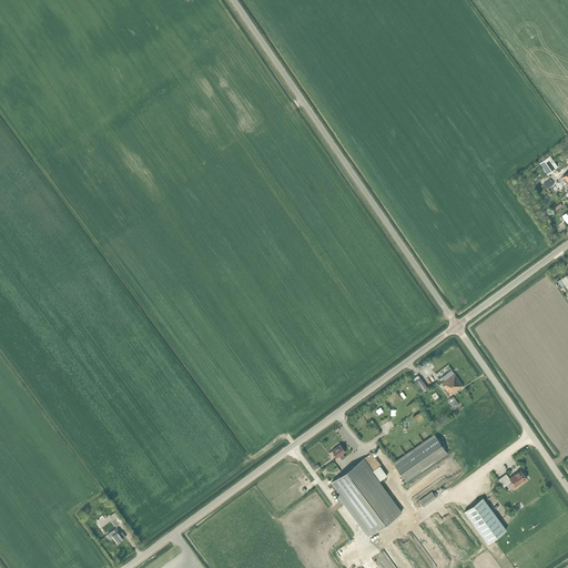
[(548,156),(540,163),(548,174),(557,168),(548,156)]
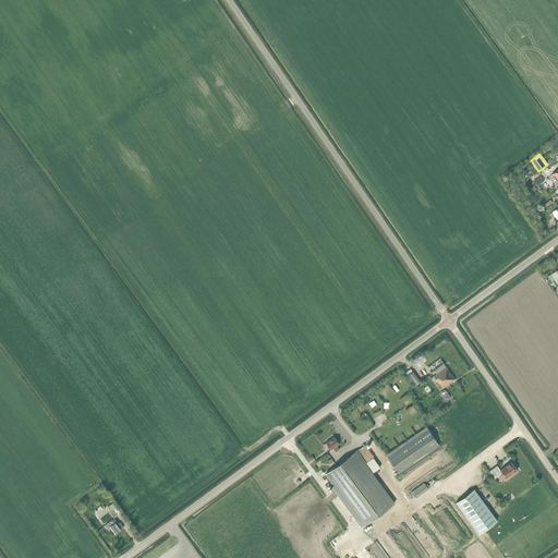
[(541,177),(534,181),(537,185),(544,181),(541,177)]
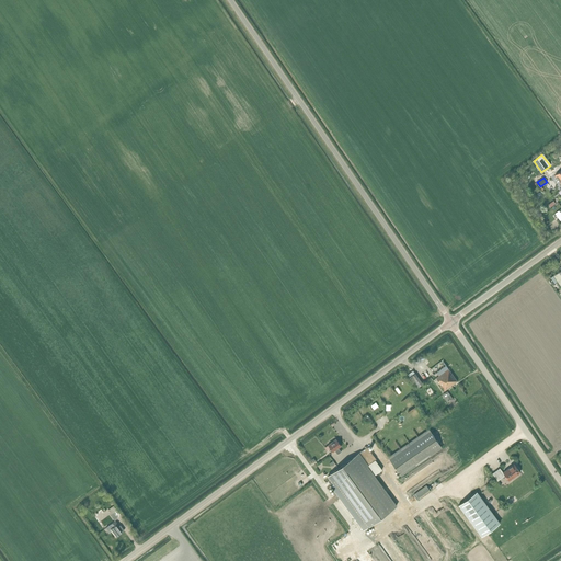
[(560,271),(551,278),(554,283),(558,281),(560,285),(560,271)]
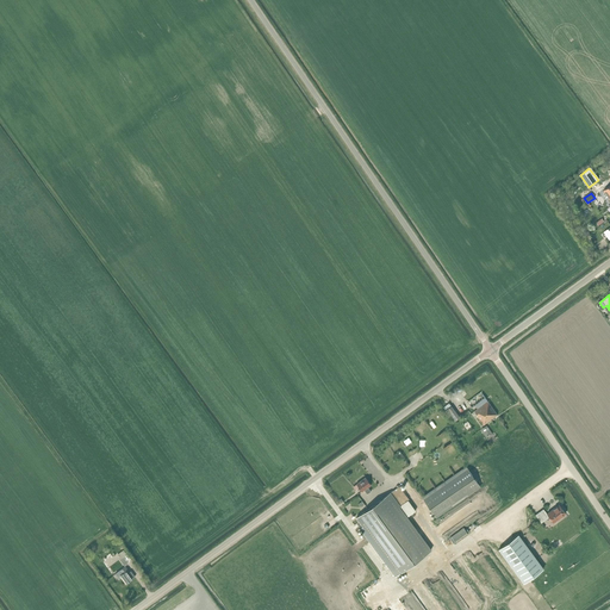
[(464,397),(472,408),(485,398),(478,387),(464,397)]
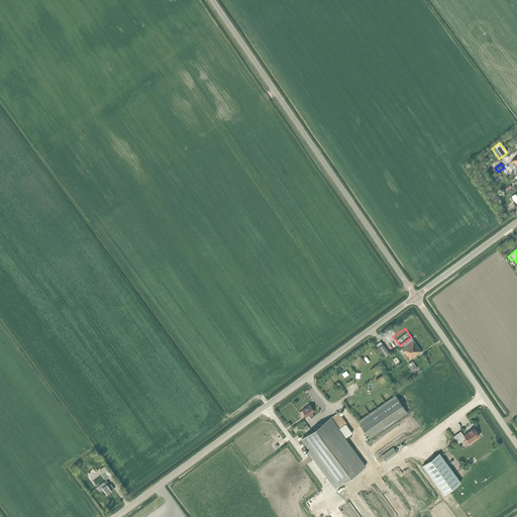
[(421,351),(413,340),(402,348),(409,359),(421,351)]
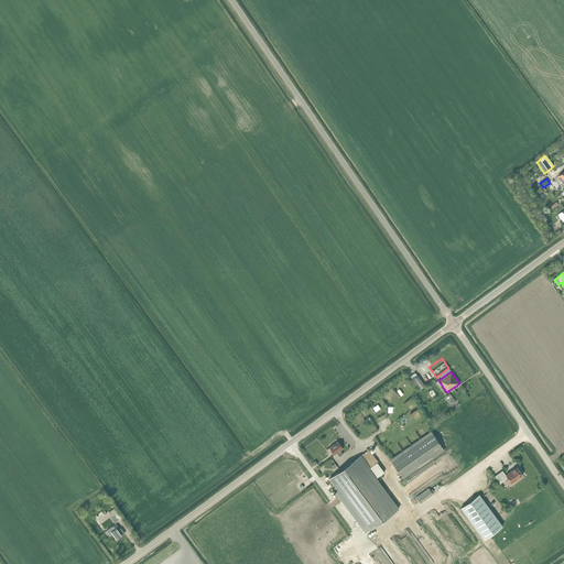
[(418,376),(411,379),(419,390),(424,386),(418,376)]
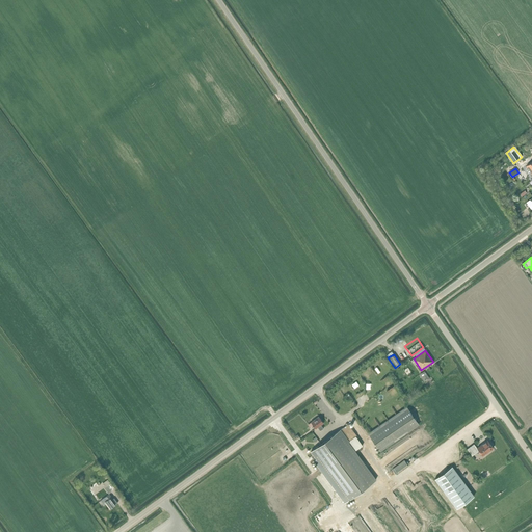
[(424,371),(419,374),(424,381),(429,378),(424,371)]
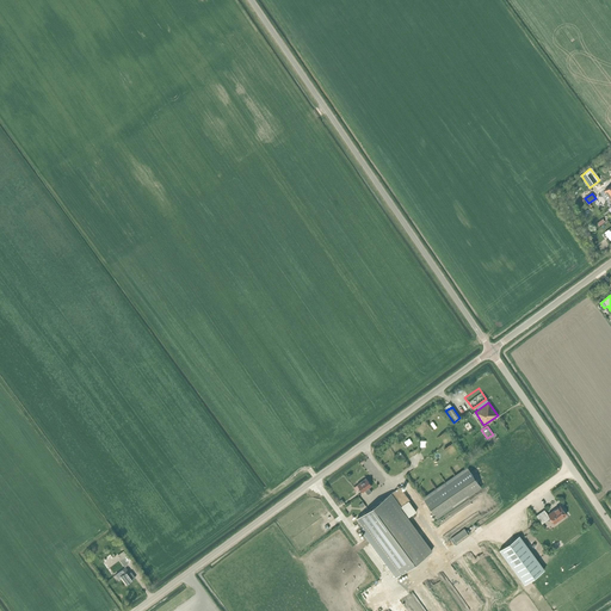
[(468,467),(423,498),(437,518),(482,487),(468,467)]
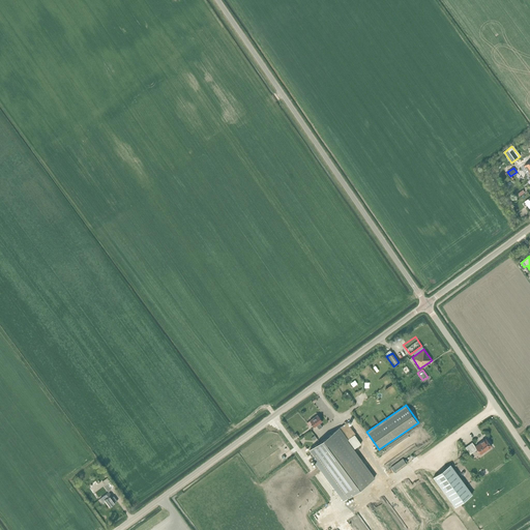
[(317,415),(310,420),(315,427),(316,425),(319,429),(322,427),(319,423),(322,421),(317,415)]
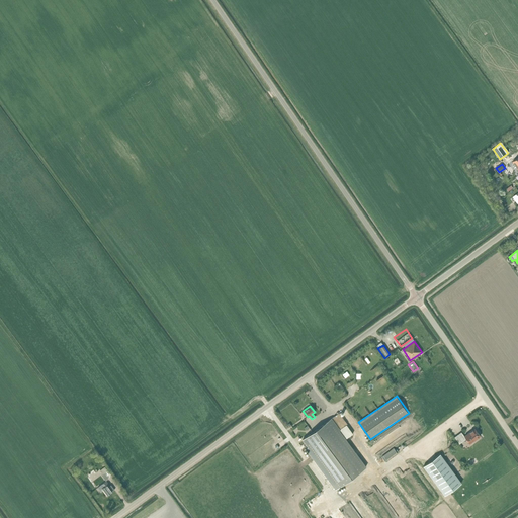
[(339,413),(303,439),(305,443),(308,447),(306,449),(312,456),(314,455),(332,481),(330,482),(336,490),(366,466),(363,463),(359,466),(342,442),(353,434),(346,424),(347,424),(339,413)]
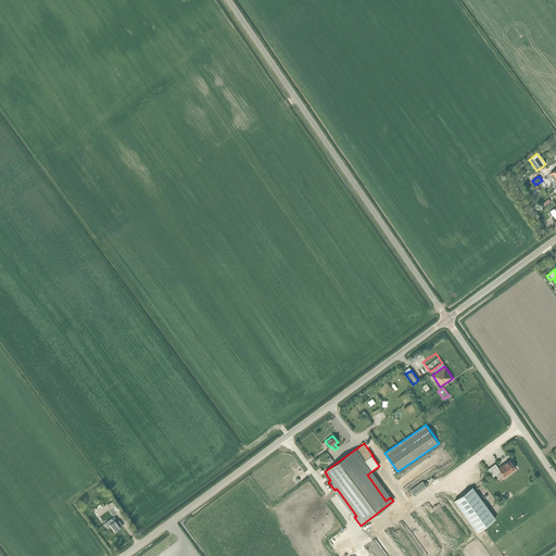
[(505,476),(516,468),(509,460),(498,468),(505,476)]
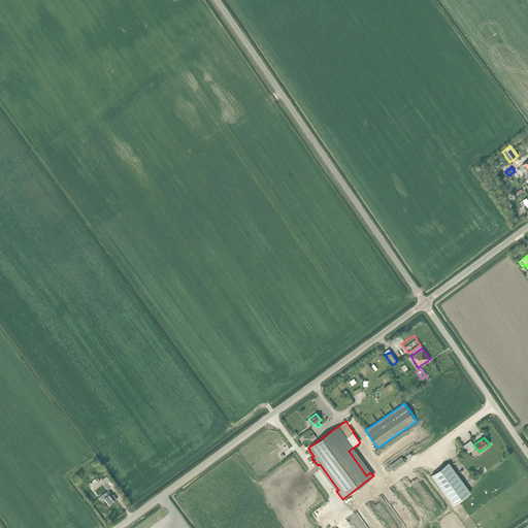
[(467,443),(464,446),(468,452),(472,450),(467,443)]
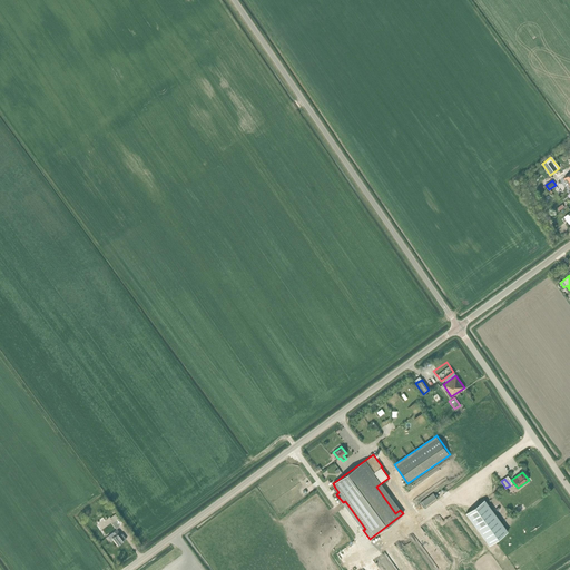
[(433,493),(421,502),(424,509),(438,499),(433,493)]
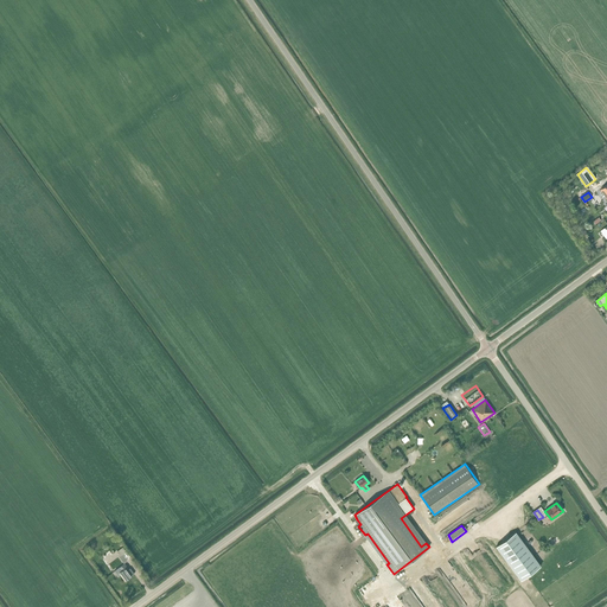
[(541,566),(516,532),(497,547),(522,580),(541,566)]
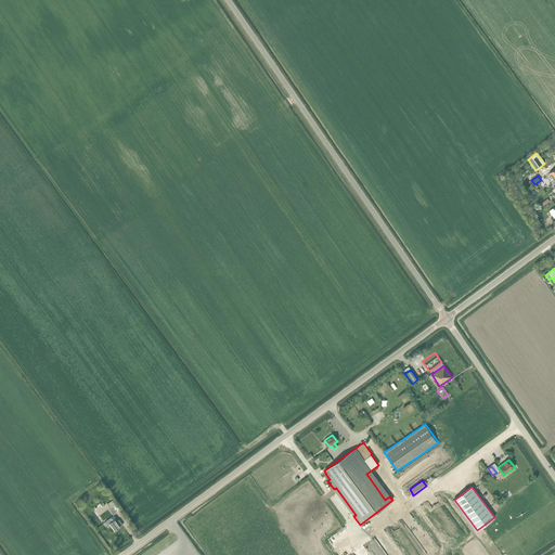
[(114,516),(105,523),(108,527),(111,525),(115,531),(120,527),(120,526),(123,525),(119,519),(118,520),(114,516)]
